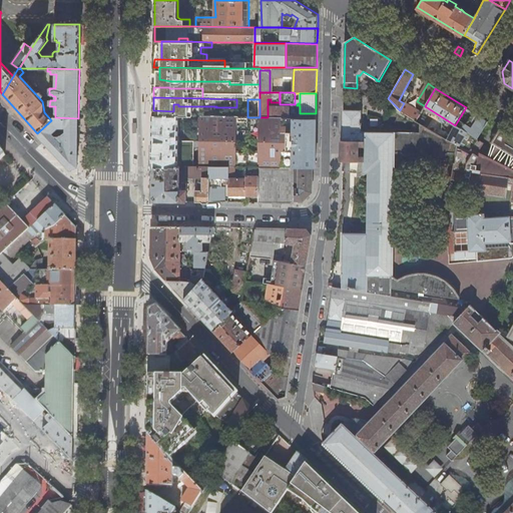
[(421,113),(404,103),(400,110),(416,121),(421,113)]
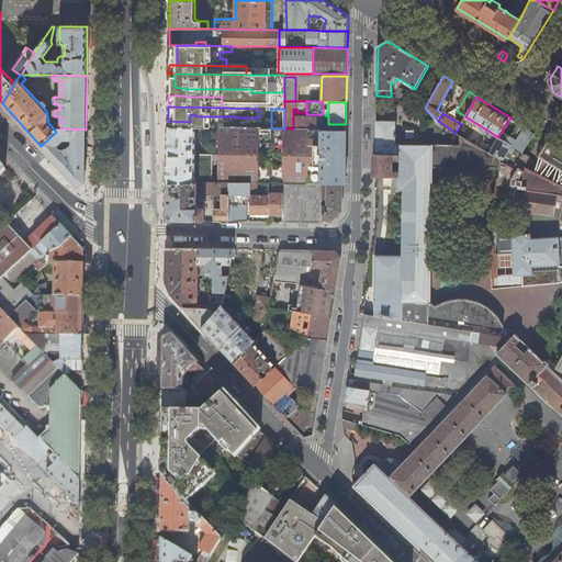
[(296,116),(296,128),(317,130),(317,116),(296,116)]
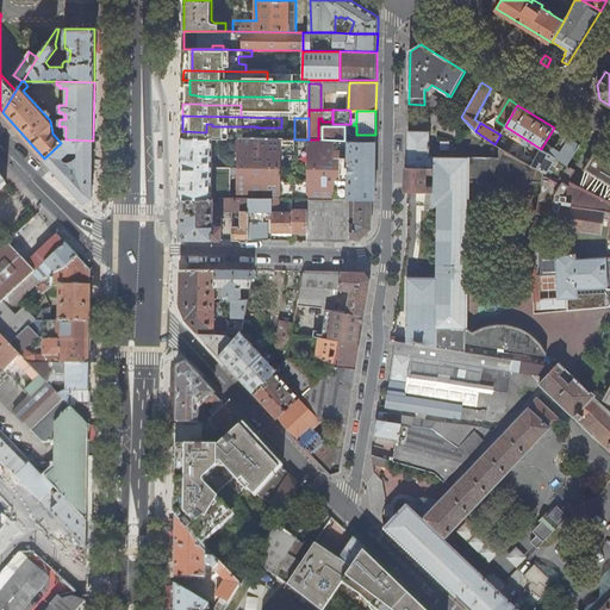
[(558,160),(571,137),(554,128),(541,149),(558,160)]
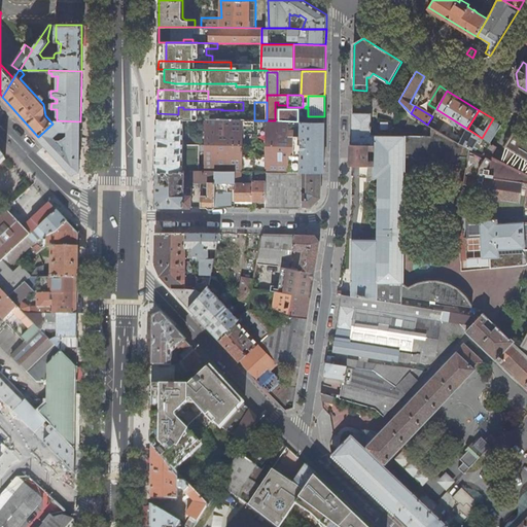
[(403,246),(403,219),(405,156),(412,156),(419,161),(430,164),(442,165),(452,162),(460,157),(463,156),(467,156),(469,148),(459,142),(433,128),(431,137),(370,136),(370,129),(372,129),(372,126),(370,126),(371,114),(353,113),(352,145),(374,145),(374,150),(374,162),(374,167),(374,178),(379,178),(378,216),(378,240),(353,240),(352,292),(348,292),(348,295),(401,304),(402,304),(402,296),(402,292),(402,283),(403,246)]
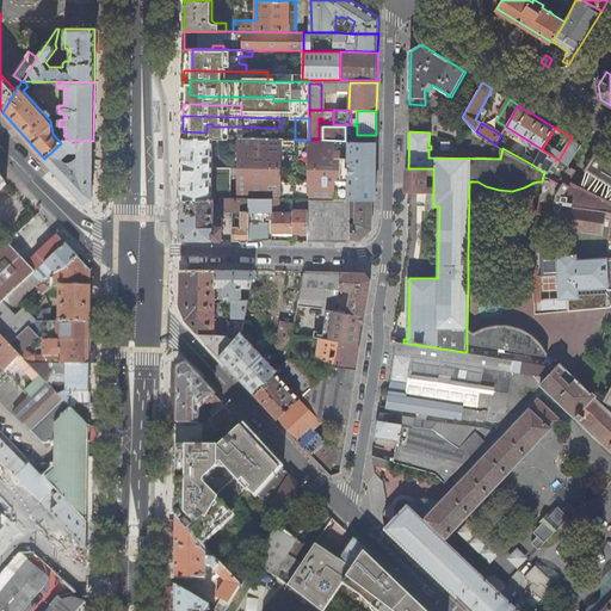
[(238,177),(238,199),(250,199),(273,199),(281,199),(308,199),(350,199),(371,199),(375,199),(376,141),(345,141),(322,140),(319,140),(309,140),(295,140),(253,139),(227,139),(227,148),(239,149),(238,168),(214,168),(214,137),(183,137),(181,185),(181,198),(230,198),(232,177),(238,177)]
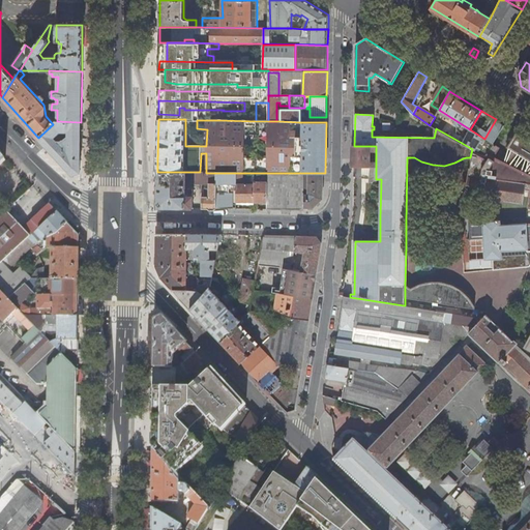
[(484,139),(470,129),(462,143),(472,149),(473,150),(483,156),(484,157),(488,152),(493,144),(494,143),(504,125),(496,119),(484,139)]
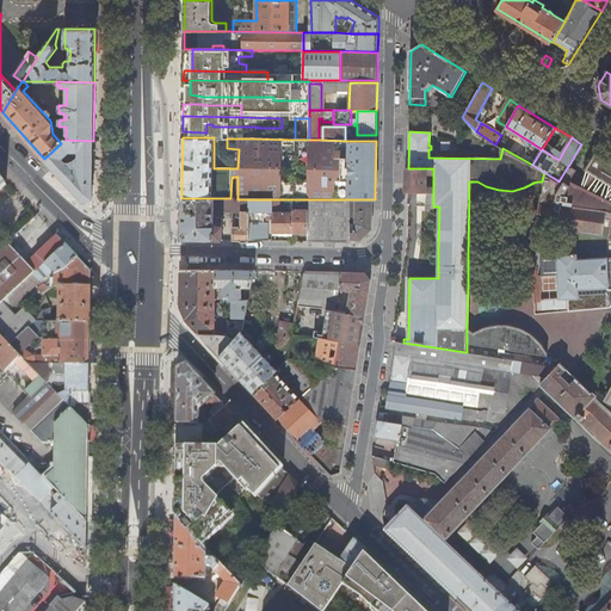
[(84,202),(92,198),(93,141),(66,140),(61,143),(44,159),(84,202)]
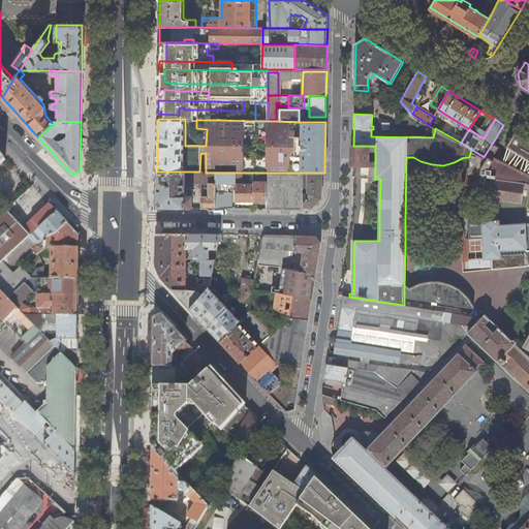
[(528,144),(514,133),(504,151),(528,166),(528,144)]
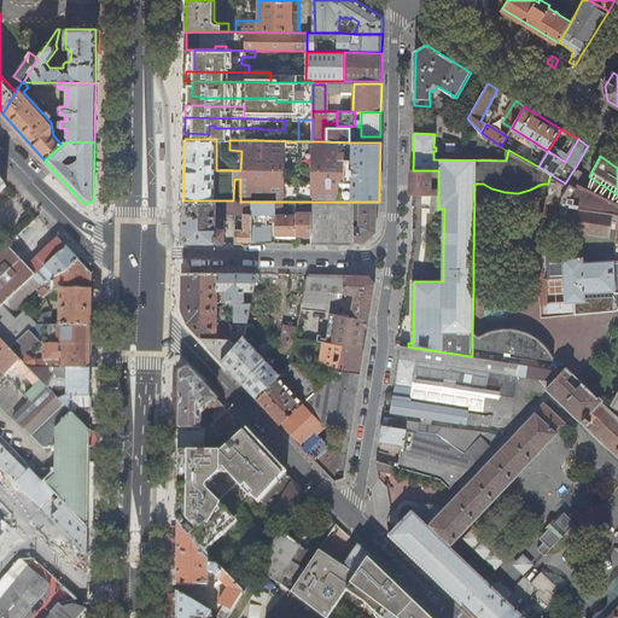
[(577,168),(576,167),(575,168),(569,178),(565,184),(564,182),(561,198),(547,197),(542,226),(567,231),(566,232),(586,234),(586,233),(611,238),(612,222),(617,222),(617,223),(617,229),(614,243),(617,243),(617,204),(577,182),(583,172),(578,169),(577,172),(576,170),(577,168)]
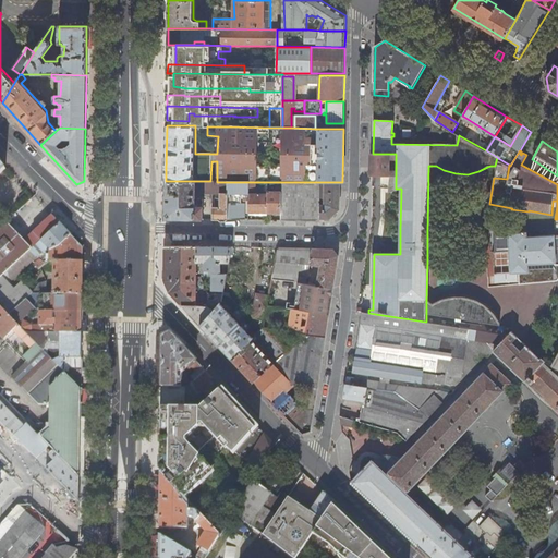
[(373,154),(371,153),(370,176),(373,176),(396,177),(396,171),(389,171),(389,166),(392,166),(392,162),(389,162),(390,159),(396,159),(396,154),(373,154)]
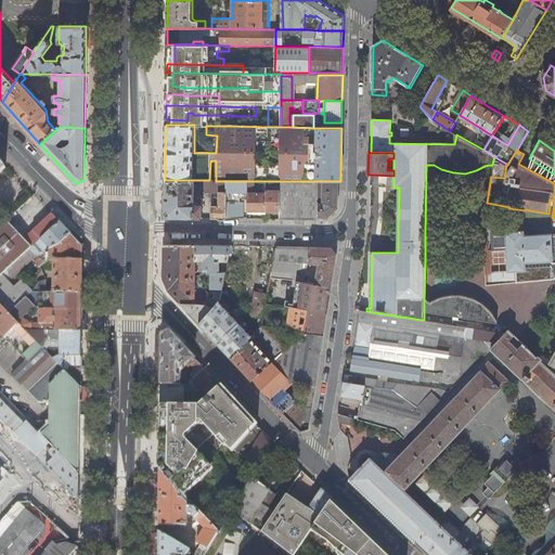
[(504,178),(506,164),(495,157),(494,156),(492,165),(492,167),(491,176),(491,177),(504,178)]
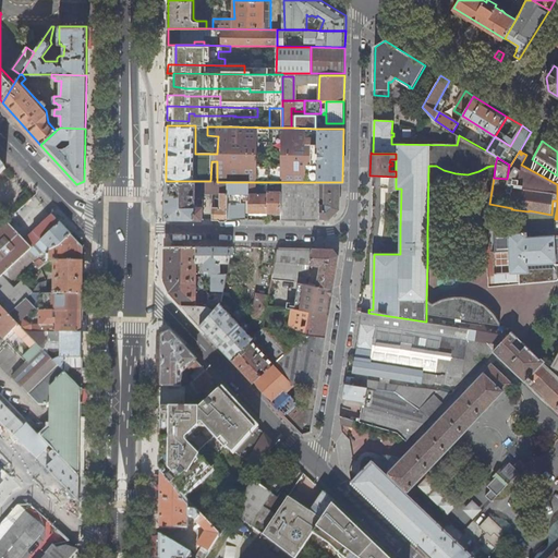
[(213,204),(213,220),(227,220),(228,196),(228,194),(228,182),(217,182),(210,181),(166,181),(166,193),(166,219),(202,220),(202,207),(194,207),(195,194),(214,194),(214,204),(213,204)]
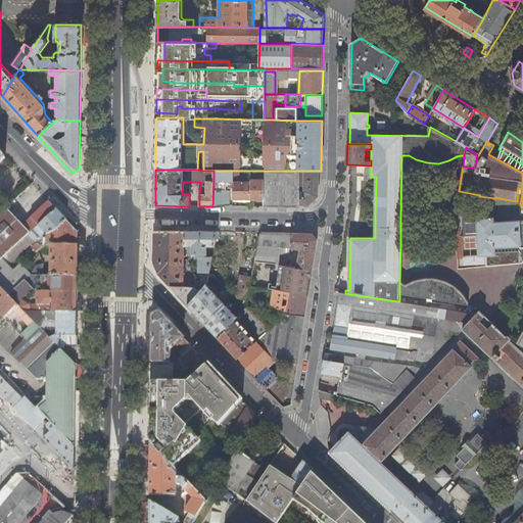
[(228,188),(233,188),(234,171),(214,171),(214,182),(229,182),(228,188)]
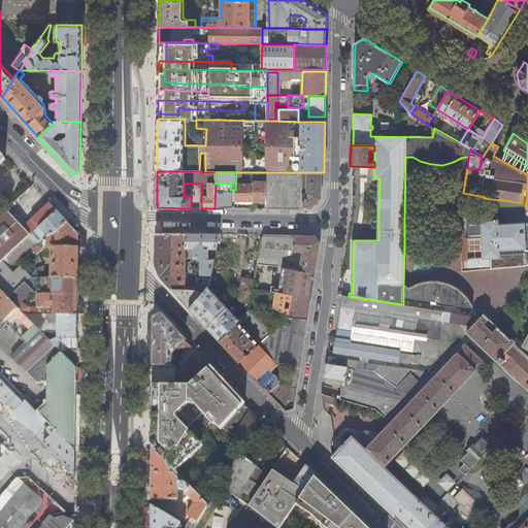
[(242,183),(242,172),(236,172),(235,190),(235,201),(253,202),(253,183),(242,183)]
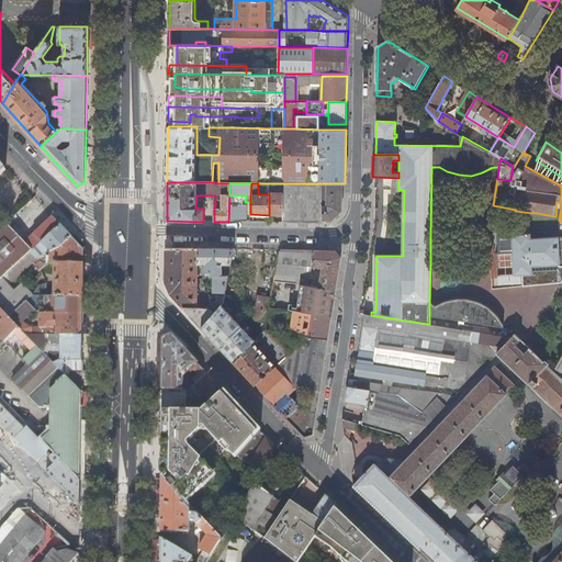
[(322,221),(322,183),(283,183),(283,194),(282,215),(282,223),(322,223),(322,221)]
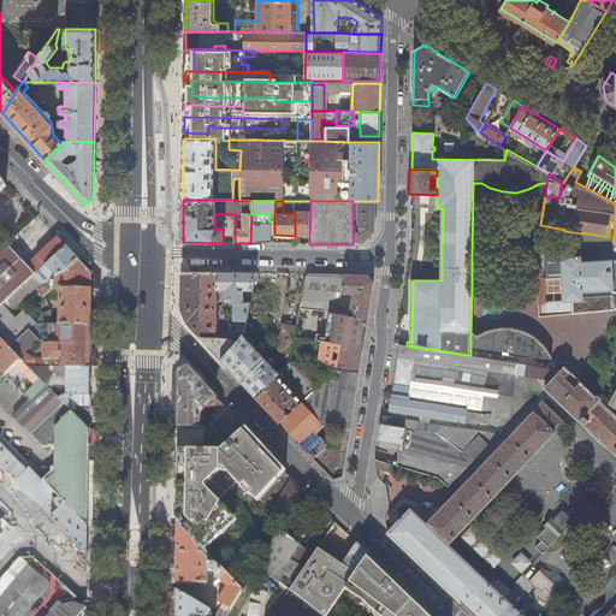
[(353,201),(353,242),(365,242),(374,232),(374,201),(353,201)]
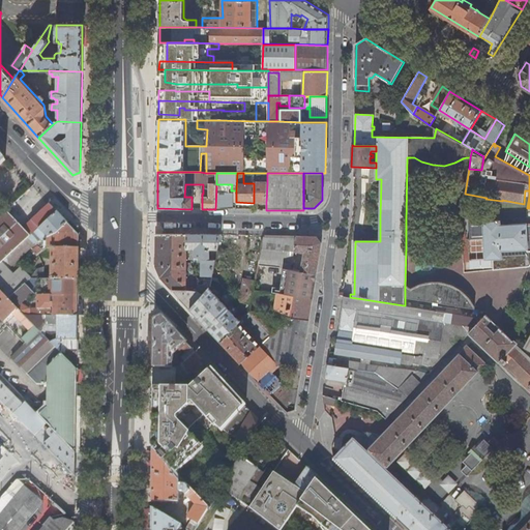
[(254,203),(266,203),(267,183),(254,183),(254,203)]
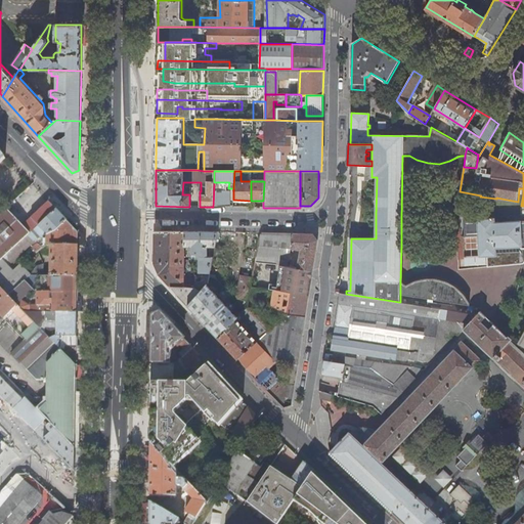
[(226,184),(214,184),(213,207),(230,207),(230,191),(226,191),(226,184)]
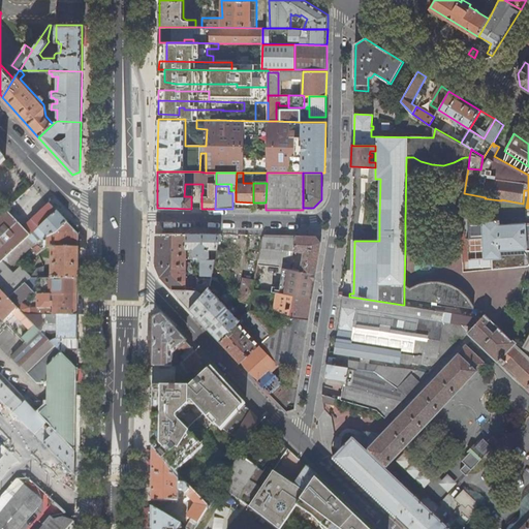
[(20,225),(6,211),(0,216),(0,266),(4,261),(23,245),(58,211),(51,204),(49,205),(23,228),(20,225)]
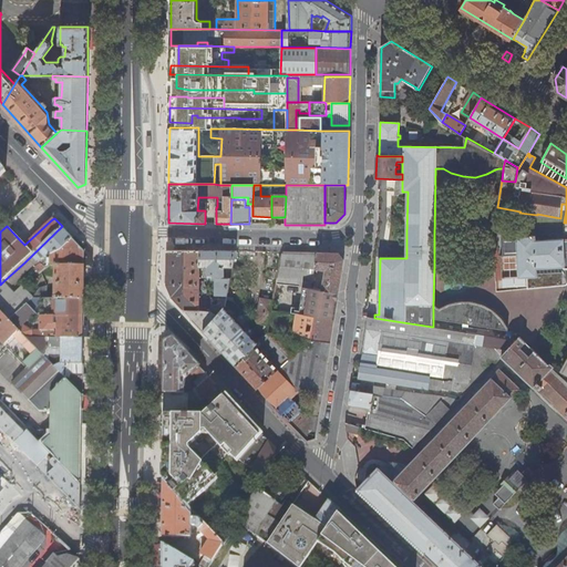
[(83,250),(62,226),(24,263),(4,280),(11,288),(24,275),(32,267),(37,263),(49,256),(49,267),(51,265),(57,265),(84,265),(85,251),(83,250)]
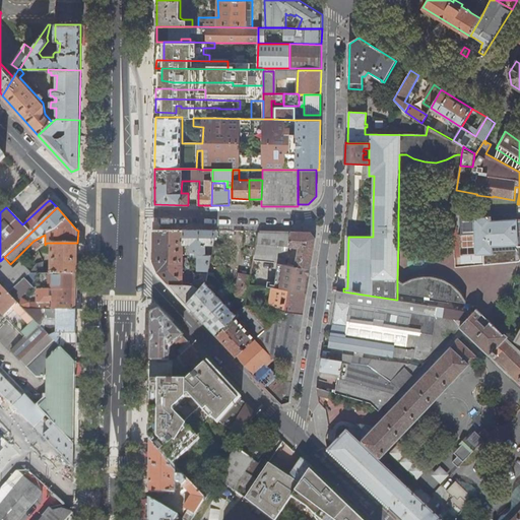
[(518,262),(519,261),(519,236),(517,236),(517,232),(519,232),(519,219),(491,221),(490,215),(485,215),(485,217),(460,219),(461,235),(459,235),(460,255),(484,254),(484,265),(518,262)]
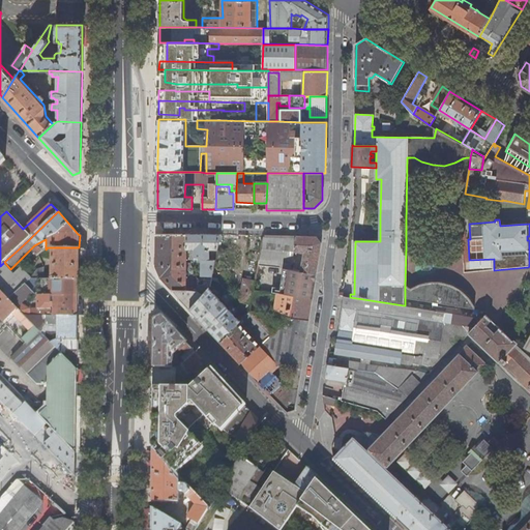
[(202,276),(212,276),(221,235),(156,234),(156,265),(163,278),(190,308),(209,288),(210,286),(211,283),(207,280),(197,291),(187,290),(187,270),(190,270),(190,260),(186,259),(186,249),(195,249),(199,260),(199,263),(202,263),(202,276)]
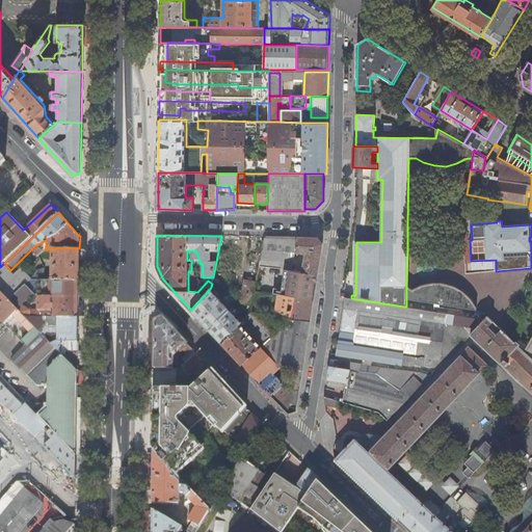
[(270,250),(273,237),(265,237),(262,249),(270,250)]
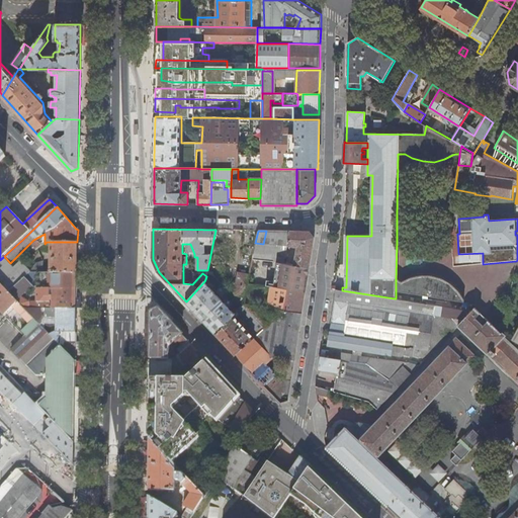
[(276,245),(286,247),(289,231),(279,231),(276,245)]
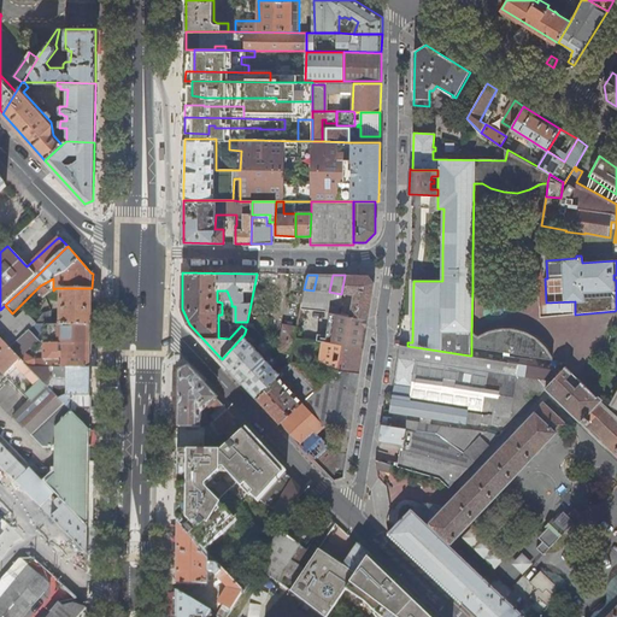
[(354,294),(351,316),(369,319),(374,282),(369,276),(345,275),(341,294),(341,297),(345,298),(345,293),(354,294)]
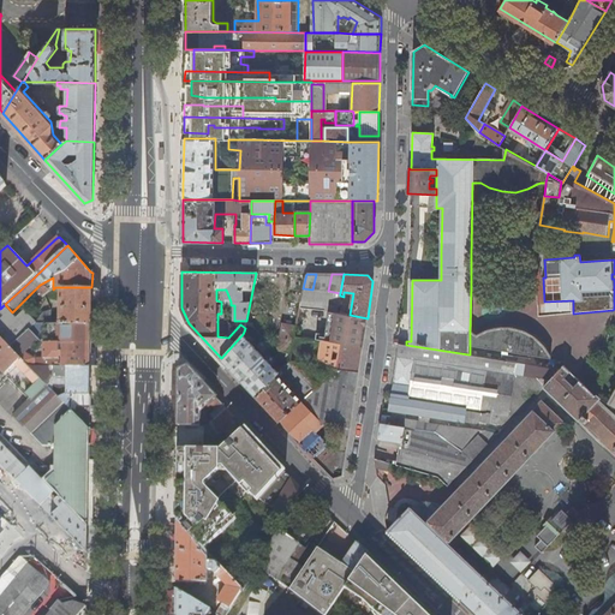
[(51,292),(43,286),(37,292),(42,298),(51,292)]
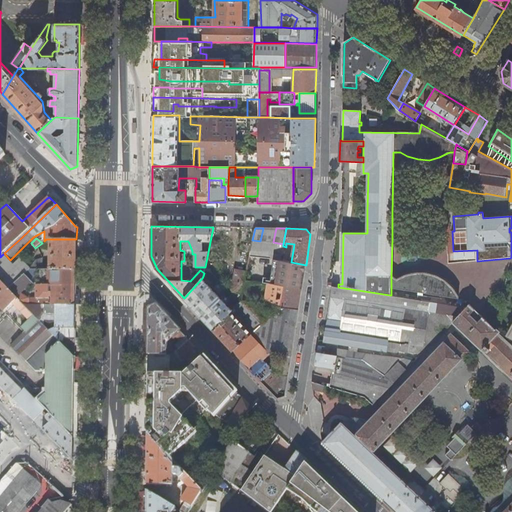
[(76,254),(76,239),(51,239),(49,270),(76,270),(76,254)]
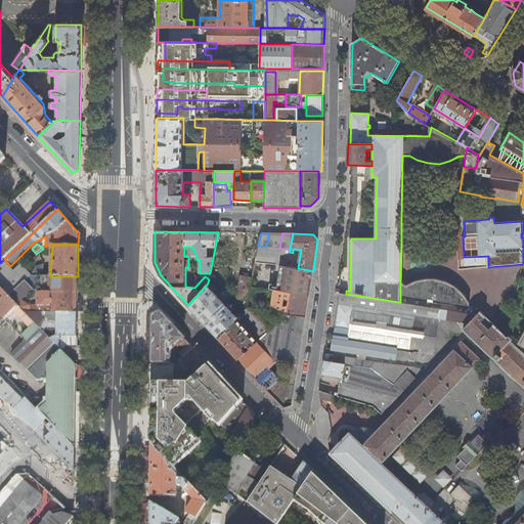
[(36,254),(32,249),(30,247),(23,254),(28,260),(36,254)]
